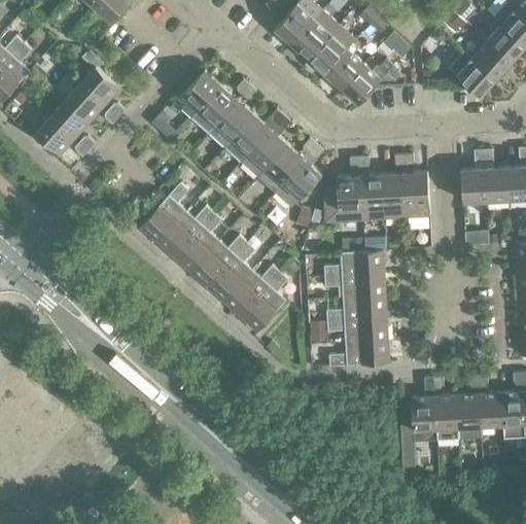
[(97,0),(96,1),(92,5),(109,21),(128,0),(97,0)]
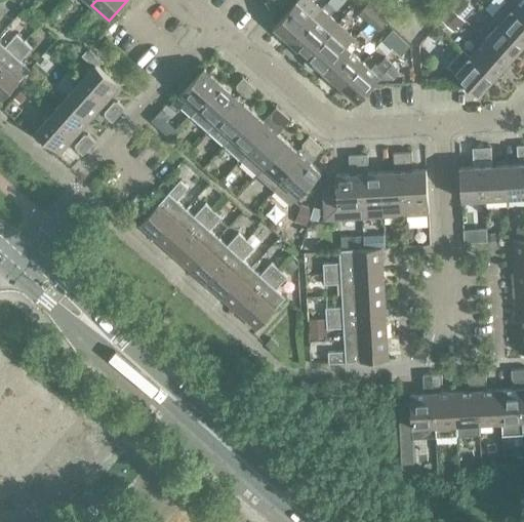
[(308,0),(297,0),(277,24),(273,29),(290,44),(320,10),(308,0)]
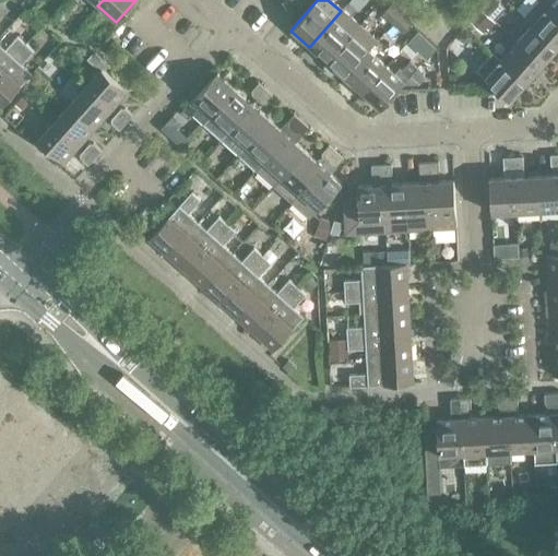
[(557,0),(539,0),(538,1),(557,19),(557,0)]
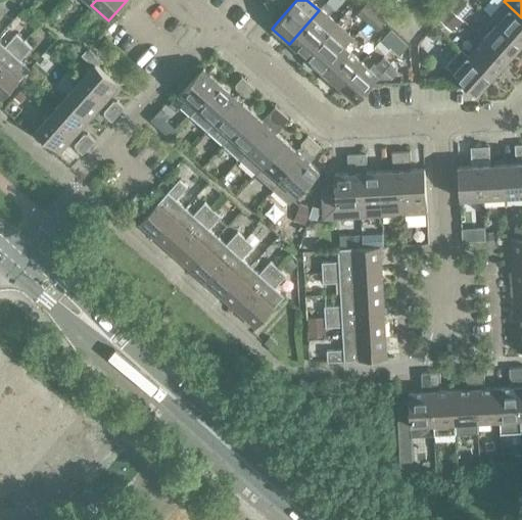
[(448,10),(456,16),(464,7),(457,1),(448,10)]
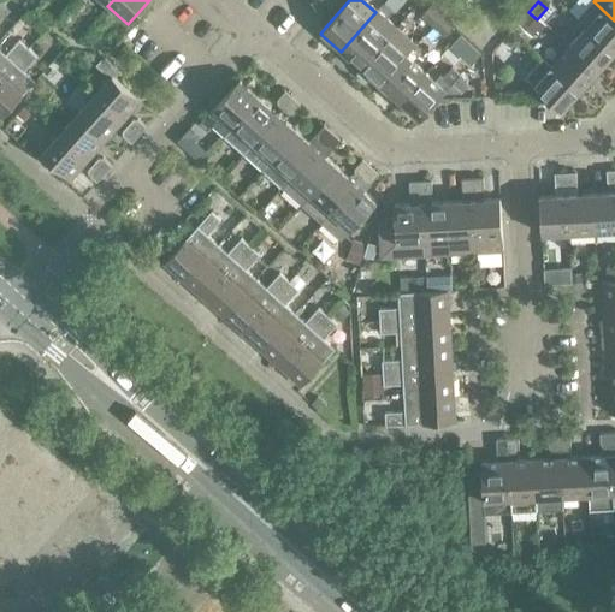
[(614,53),(614,21),(593,1),(577,21),(614,54),(614,53)]
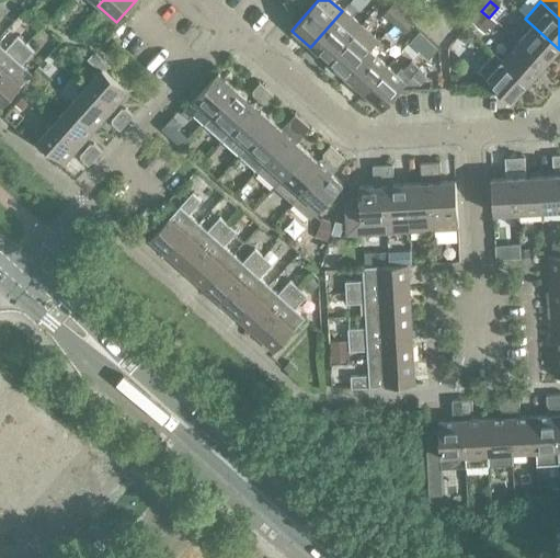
[(400,16),(389,7),(383,14),(393,24),(400,16)]
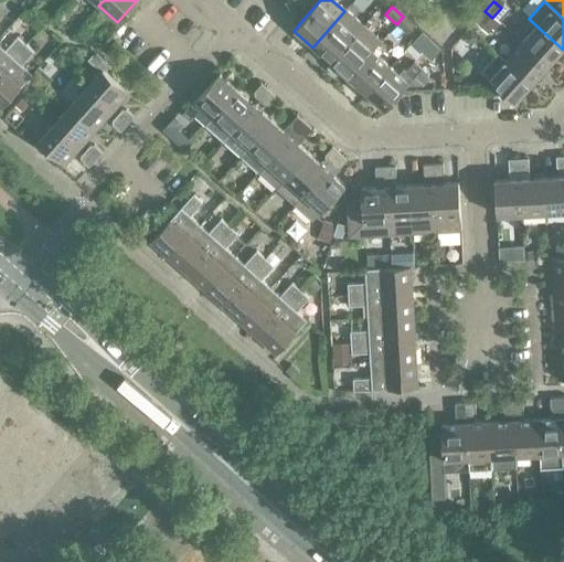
[(344,11),(312,48),(330,63),(362,28),(344,11)]
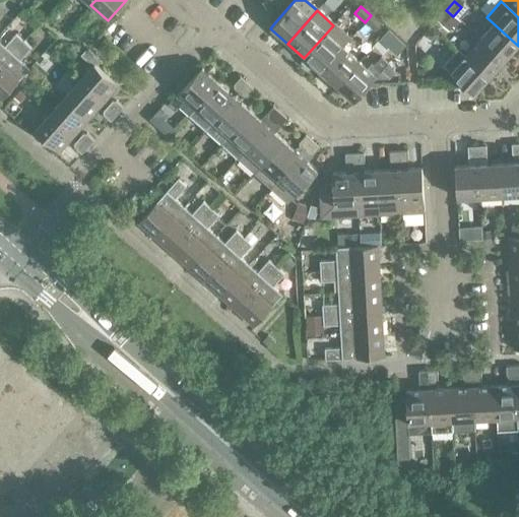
[(446,10),(438,19),(449,30),(454,25),(449,21),(453,16),(446,10)]
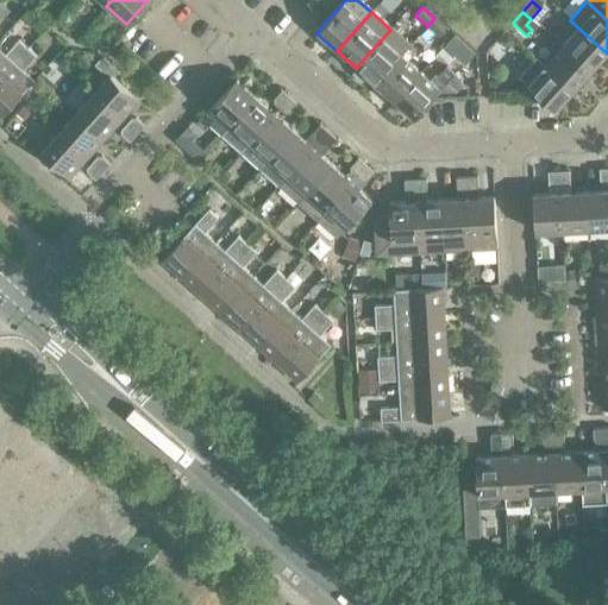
[(434,18),(427,26),(438,36),(445,27),(434,18)]
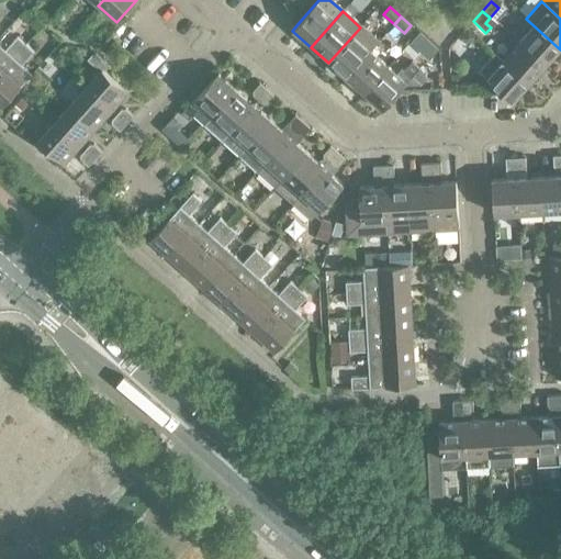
[(560,49),(526,19),(525,20),(533,28),(518,44),(545,68),(560,49)]
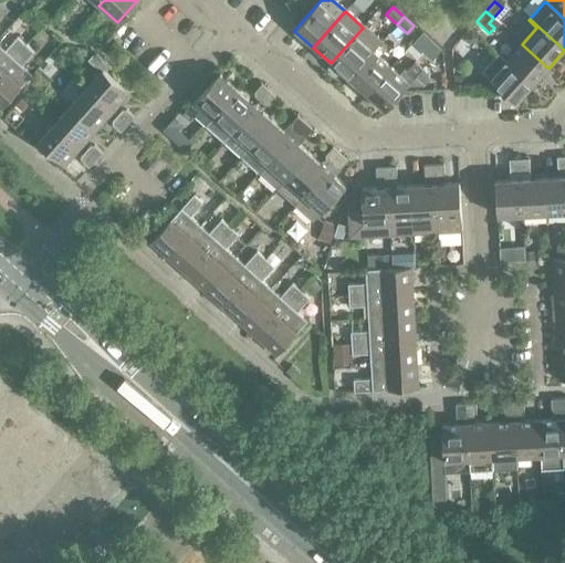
[(363,28),(331,63),(348,80),(372,53),(380,43),(363,28)]
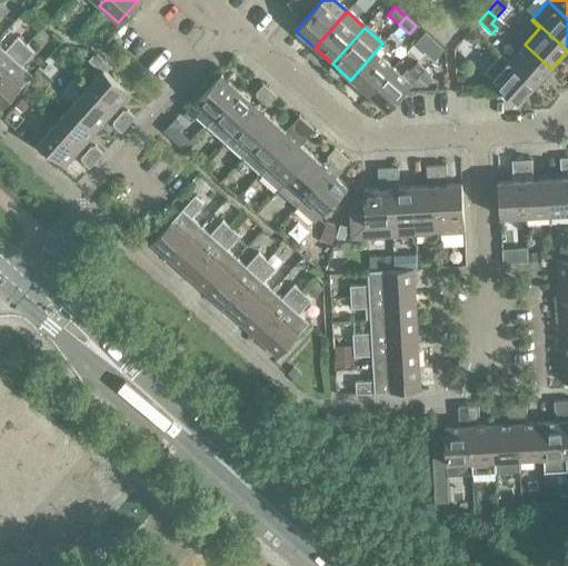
[(428,66),(445,48),(426,31),(409,49),(428,66)]
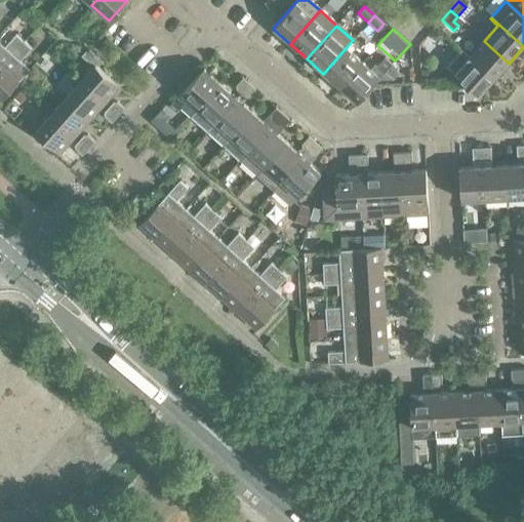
[(0,69),(23,43),(15,36),(4,49),(0,45),(0,69)]
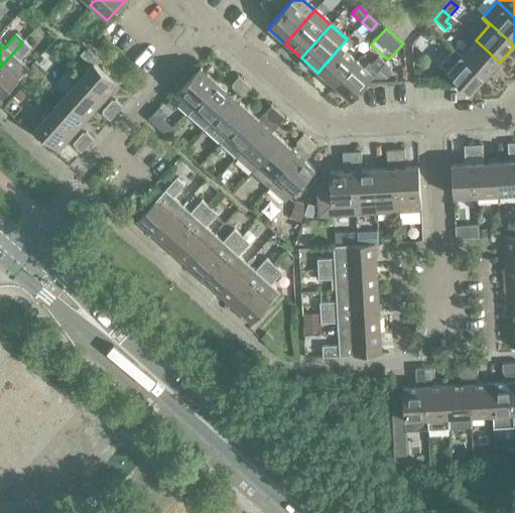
[(476,40),(461,56),(485,79),(500,62),(476,40)]
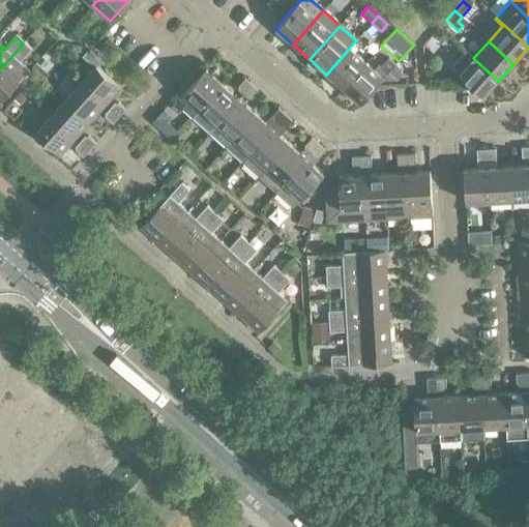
[(23,44),(0,69),(0,104),(29,71),(20,63),(31,51),(23,44)]
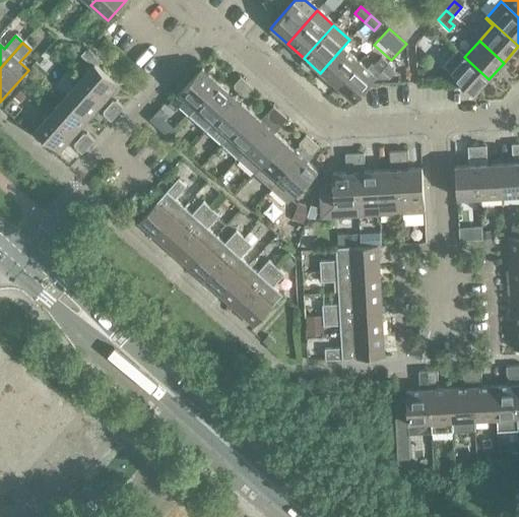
[(341,49),(320,73),(336,87),(359,63),(341,49)]
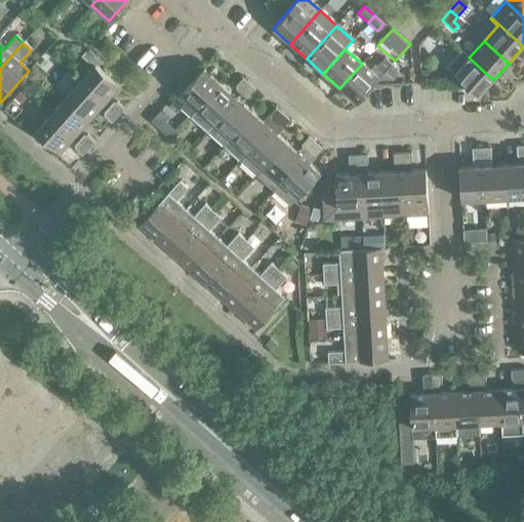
[(493,80),(469,57),(461,50),(446,68),(478,96),(493,80)]
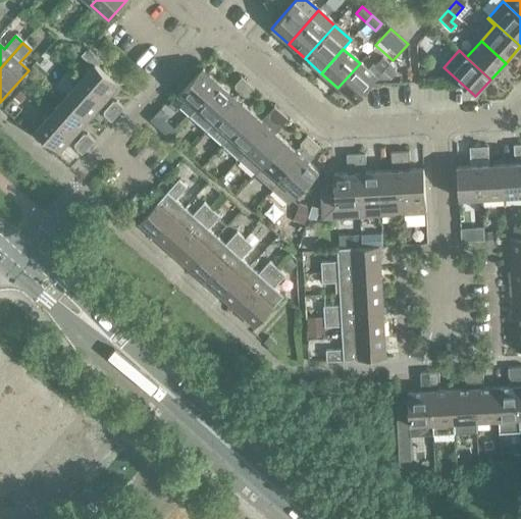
[(87,51),(85,51),(80,56),(93,67),(79,83),(103,104),(118,88),(96,67),(100,62),(87,51)]
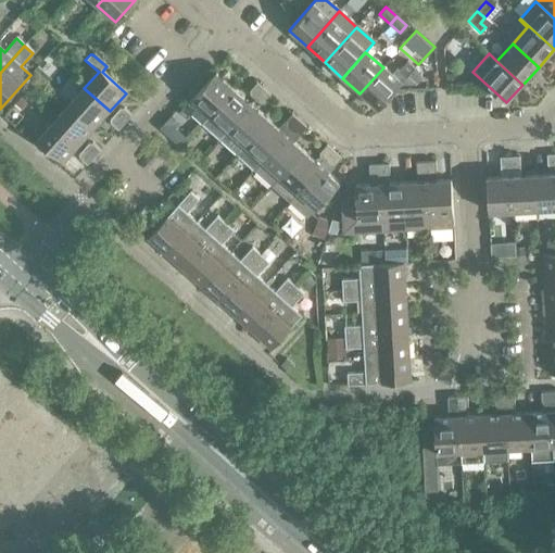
[(383,67),(360,93),(378,110),(401,84),(414,70),(406,62),(399,72),(396,71),(391,75),(383,67)]
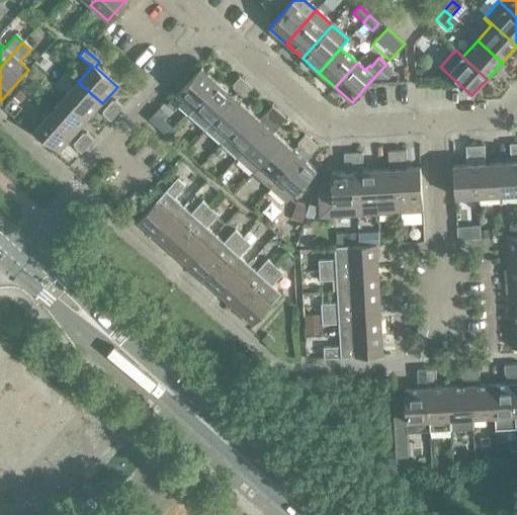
[(200,68),(178,92),(166,105),(173,111),(177,107),(187,117),(187,116),(217,83),(200,68)]
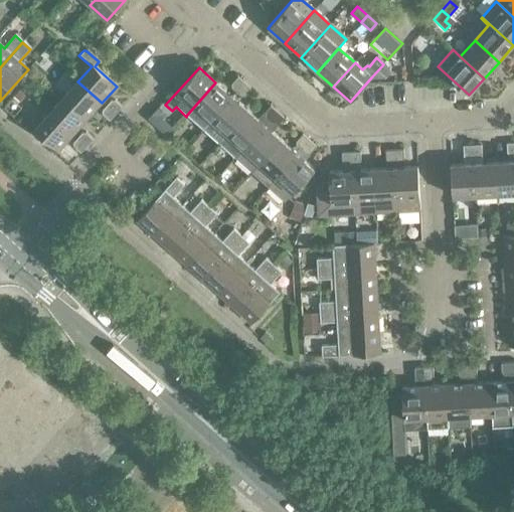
[(243,83),(237,77),(230,84),(231,89),(235,93),(243,83)]
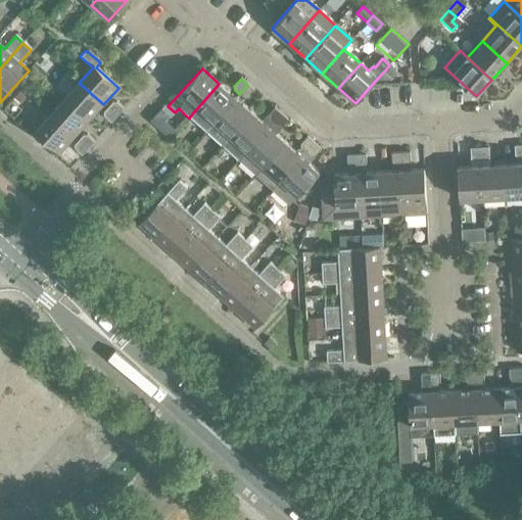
[(103,104),(79,83),(64,99),(89,121),(103,104)]
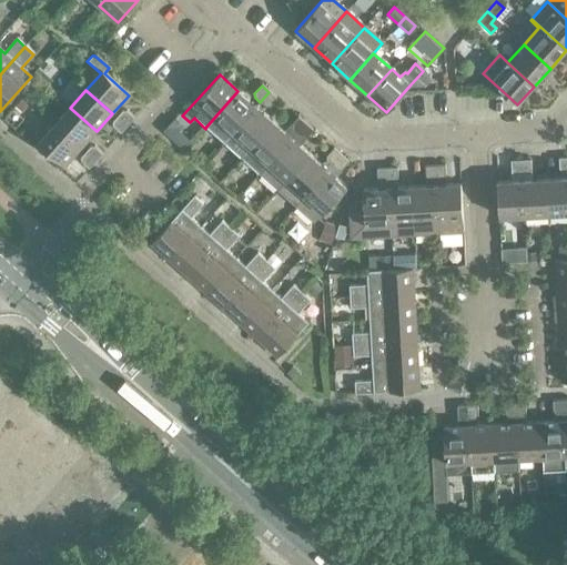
[(238,91),(205,128),(223,144),(256,108),(238,91)]
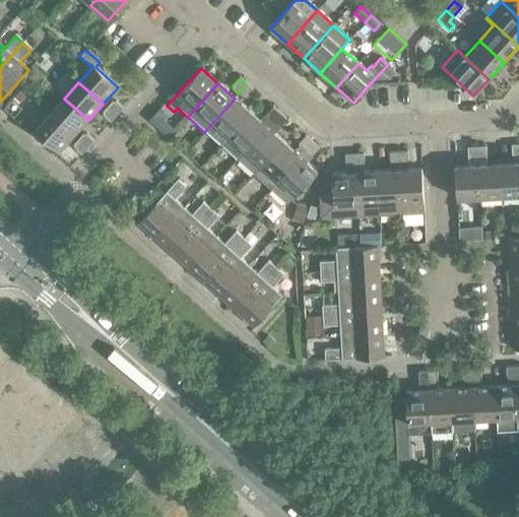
[(246,84),(238,93),(243,99),(247,99),(254,91),(246,84)]
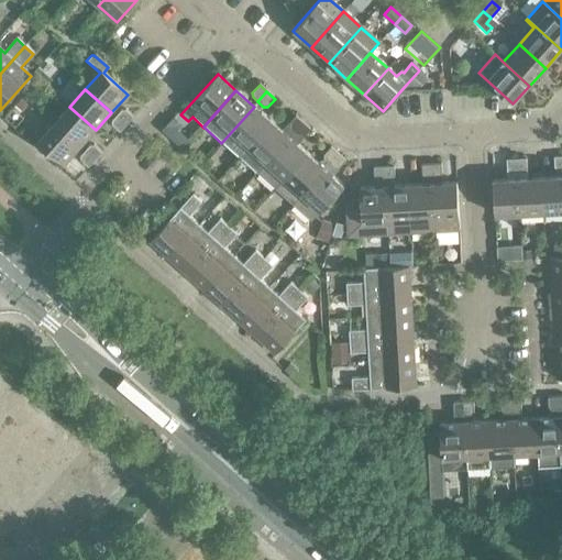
[(96,130),(69,107),(54,124),(79,147),(96,130)]
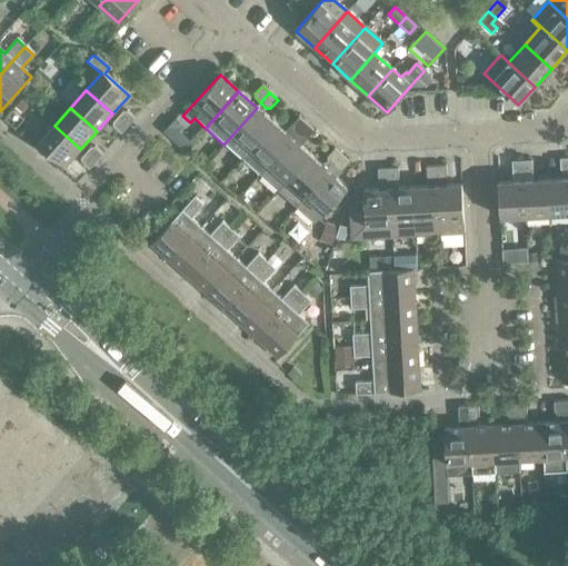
[(257,108),(223,145),(241,160),(275,123),(257,108)]
